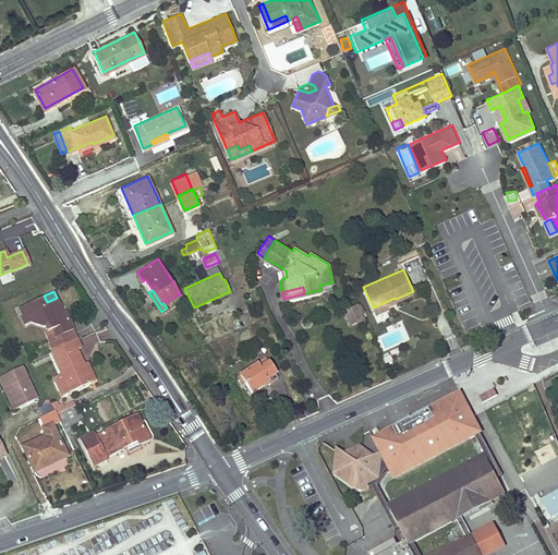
[(47,302),(44,296),(20,306),(23,314),(21,315),(25,324),(32,321),(44,325),(46,324),(50,334),(56,333),(58,338),(50,342),(53,349),(77,339),(73,329),(74,328),(65,309),(62,311),(58,313),(56,308),(60,305),(57,298),(47,302)]
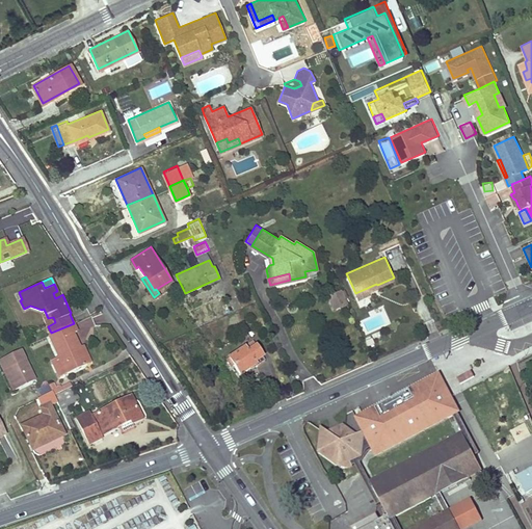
[(376,284),(355,293),(357,298),(368,293),(367,291),(377,287),(377,285),(376,284)]
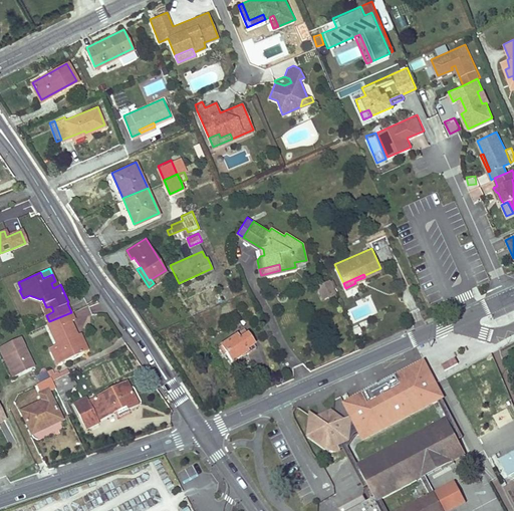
[(329,280),(323,282),(328,294),(334,291),(329,280)]
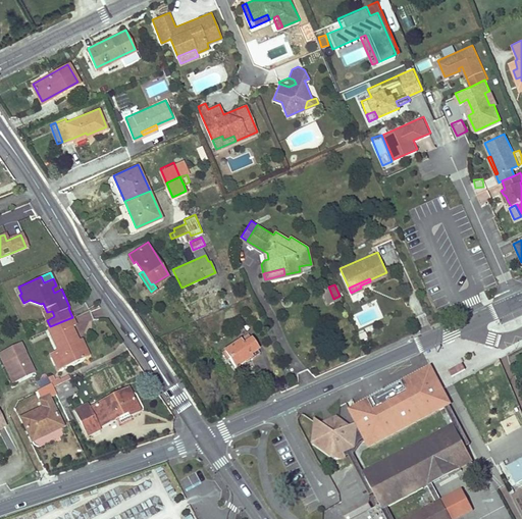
[(328,287),(322,290),(327,301),(333,299),(328,287)]
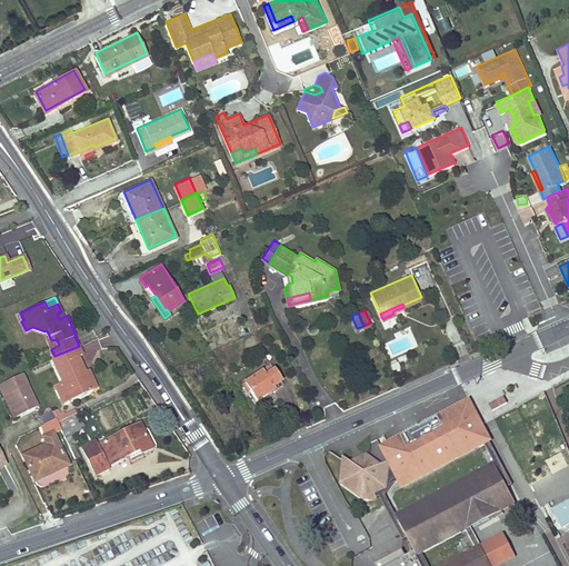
[(55,356),(53,357),(63,379),(71,398),(93,388),(86,370),(78,355),(82,353),(79,346),(55,356)]
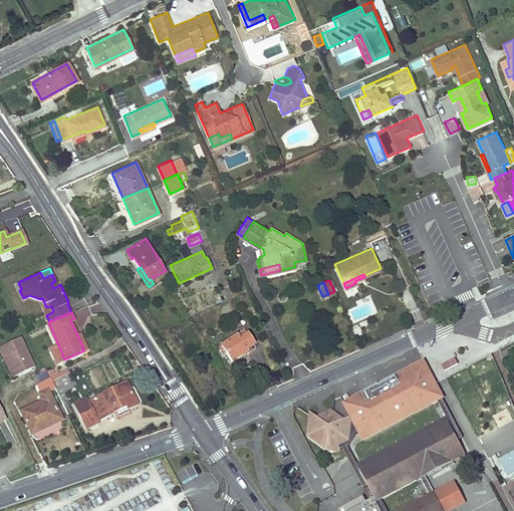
[(221,343),(222,344),(225,349),(232,359),(246,350),(247,352),(256,347),(244,328),(221,343)]
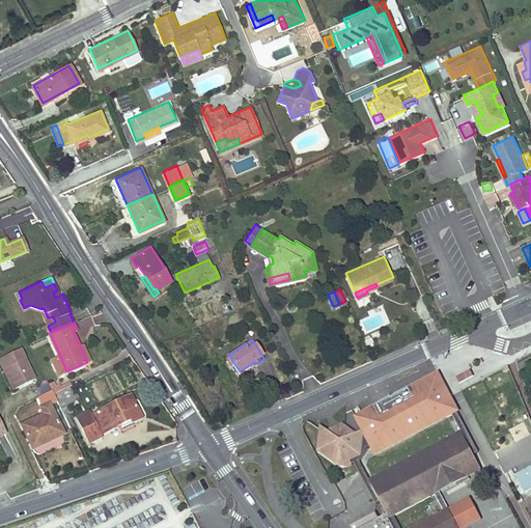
[(83,343),(80,345),(87,362),(91,360),(83,343)]
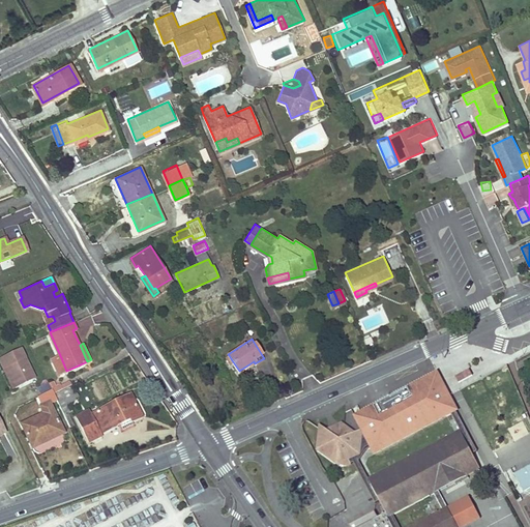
[(21,349),(4,357),(17,384),(34,376),(21,349)]
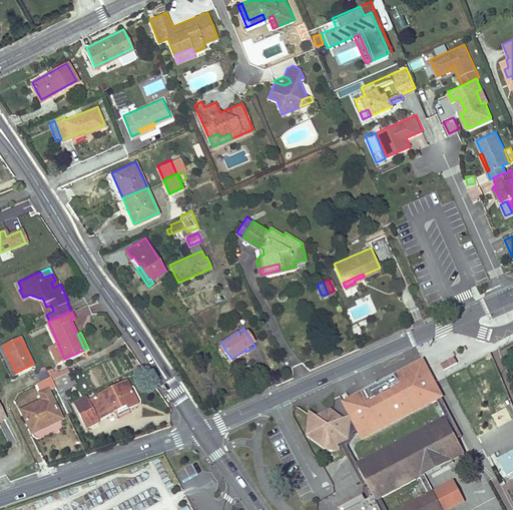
[(64,359),(57,342),(49,346),(57,362),(64,359)]
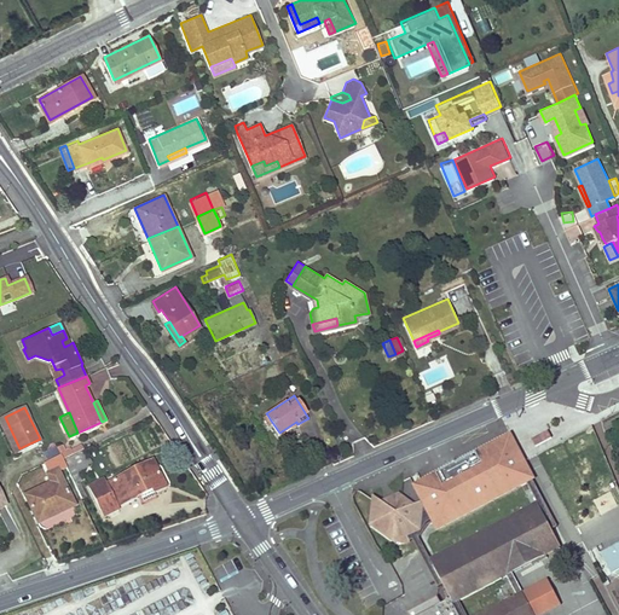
[(19,448),(5,417),(0,418),(0,419),(15,451),(19,448)]
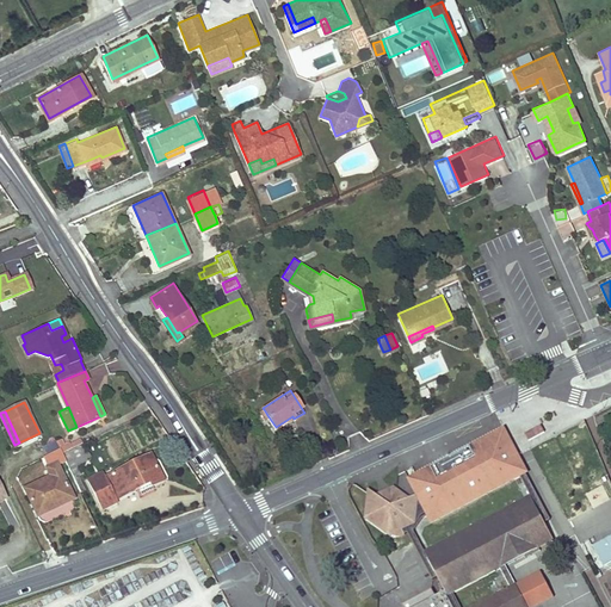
[(537,426),(529,429),(534,437),(541,432),(537,426)]
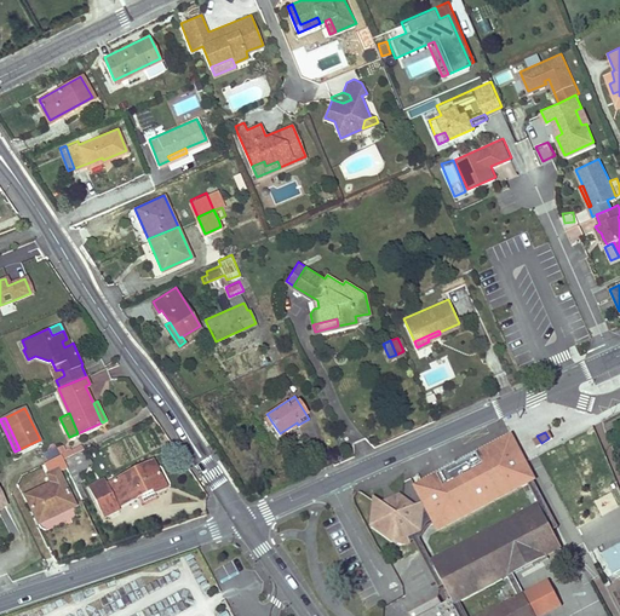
[(491,439),(470,450),(489,488),(511,477),(509,471),(507,471),(491,439)]
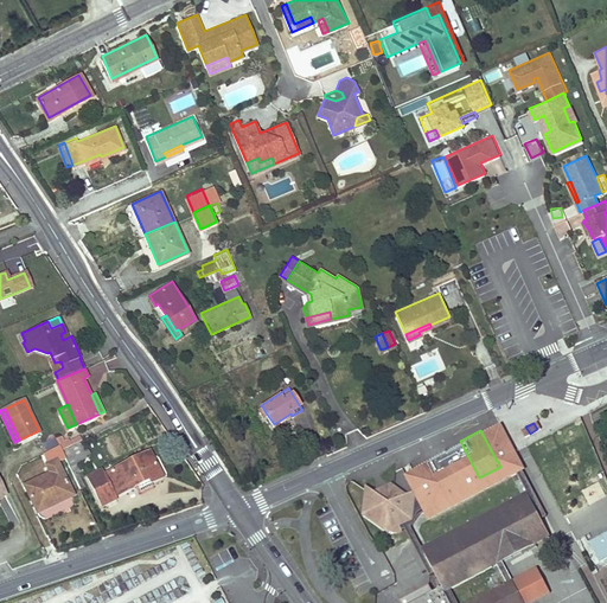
[(61,435),(56,437),(59,446),(62,449),(71,444),(69,440),(69,438),(63,441),(61,435)]
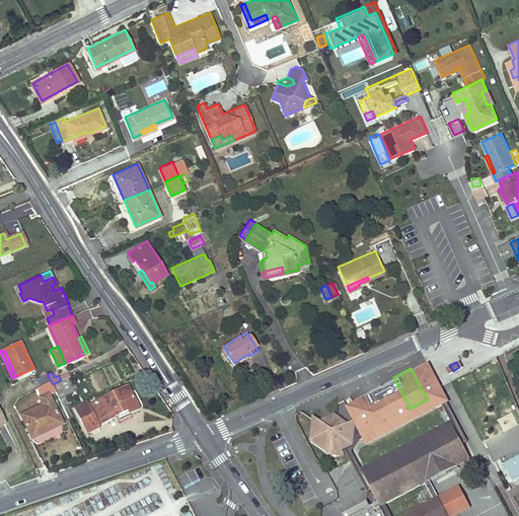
[(69,377),(58,382),(63,392),(74,387),(69,377)]
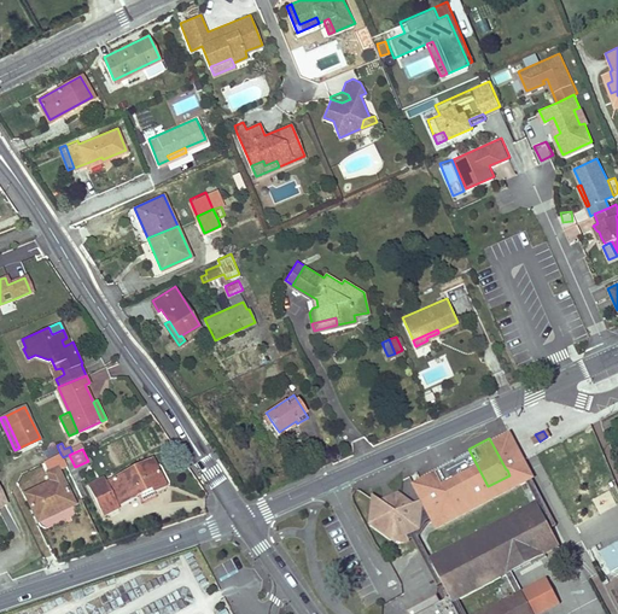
[(462,455),(418,475),(429,496),(472,475),(462,455)]
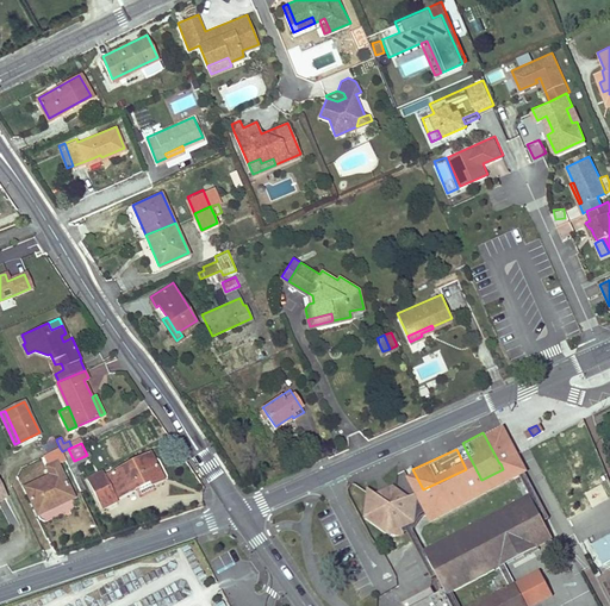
[(103,472),(88,478),(101,506),(117,499),(116,498),(149,480),(151,483),(162,479),(150,453),(105,475),(103,472)]
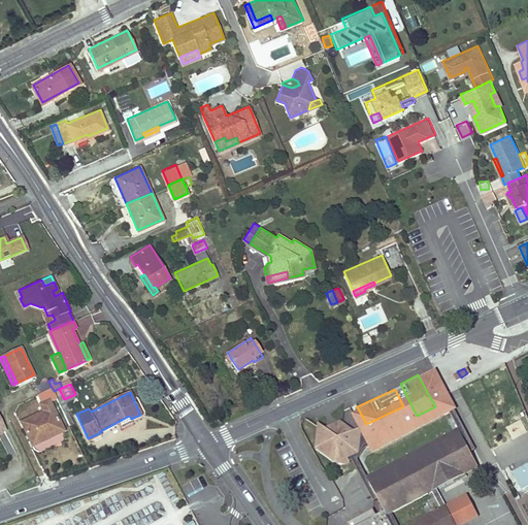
[(43,411),(20,422),(31,445),(63,429),(50,399),(40,404),(43,411)]
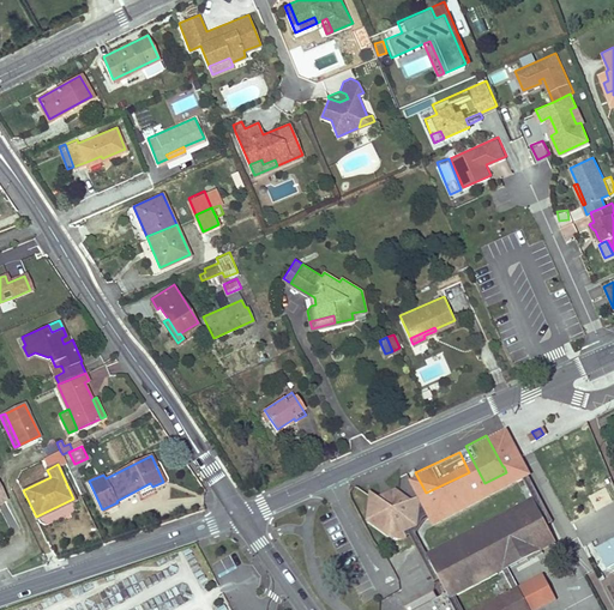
[(415,472),(414,472),(422,489),(423,493),(426,493),(415,472)]
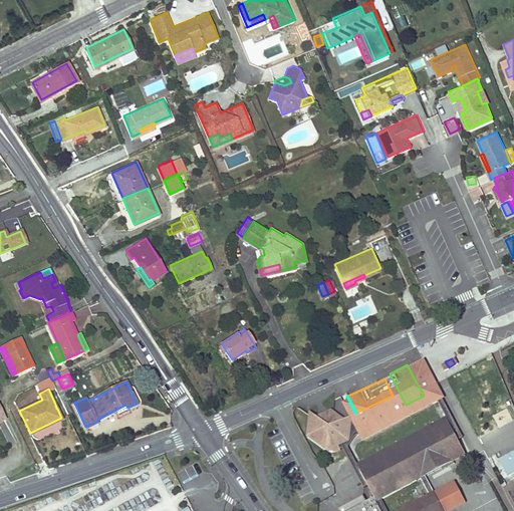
[(322,420),(317,416),(311,411),(309,413),(307,430),(309,435),(323,446),(327,447),(327,444),(333,445),(344,440),(348,435),(350,418),(349,417),(349,416),(348,416),(341,419),(340,416),(333,411),(331,410),(329,410),(329,417),(322,420)]
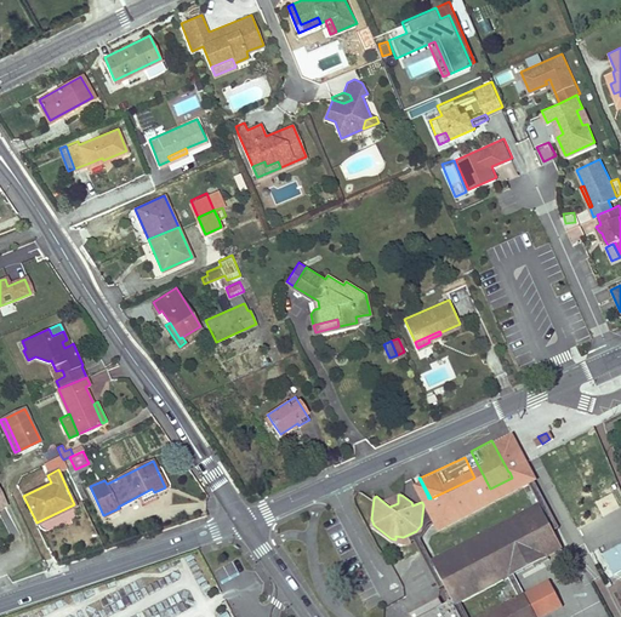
[(398,495),(383,502),(389,507),(398,503),(398,495)]
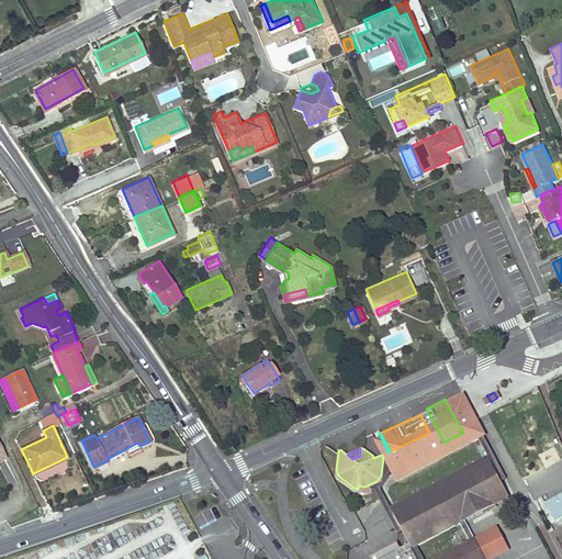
[(386,448),(372,455),(373,458),(381,455),(382,455),(388,451),(386,448)]
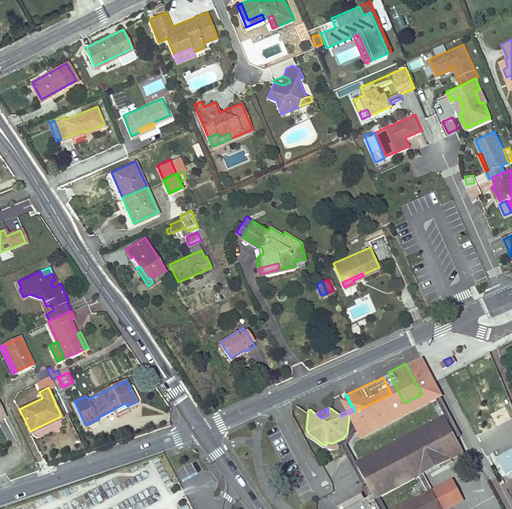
[(372,494),(365,498),(375,498),(419,474),(423,472),(464,451),(444,414),(355,460),(358,466),(351,470),(357,480),(364,477),(372,494)]
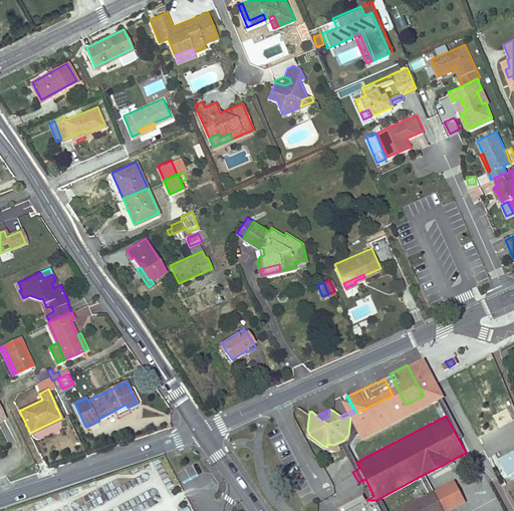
[(507,476),(513,472),(513,449),(498,458),(507,476)]
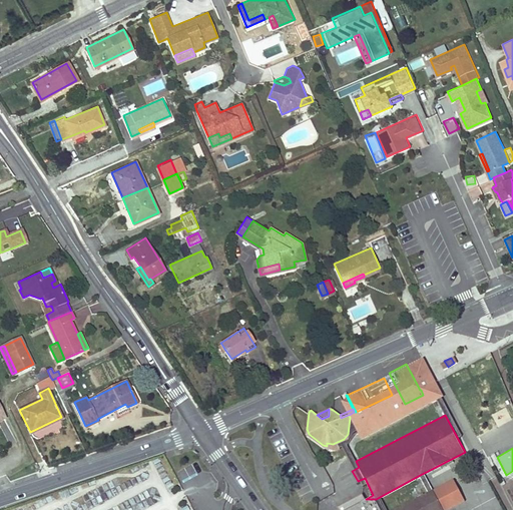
[(381,509),(376,499),(366,499),(363,493),(329,509),(444,509),(433,489),(424,473),(420,475),(429,491),(393,509),(381,509)]
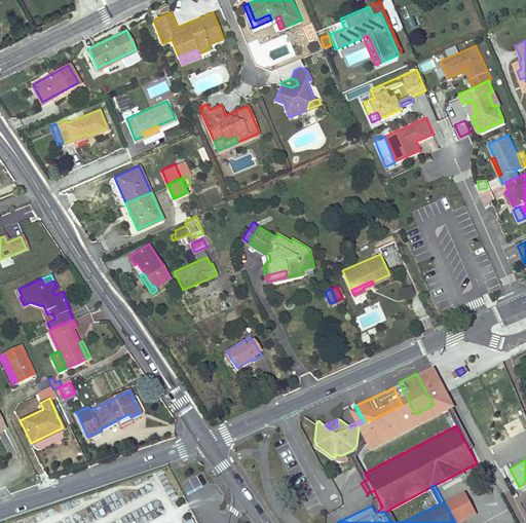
[(465,490),(444,501),(455,522),(456,522),(477,513),(465,490)]
